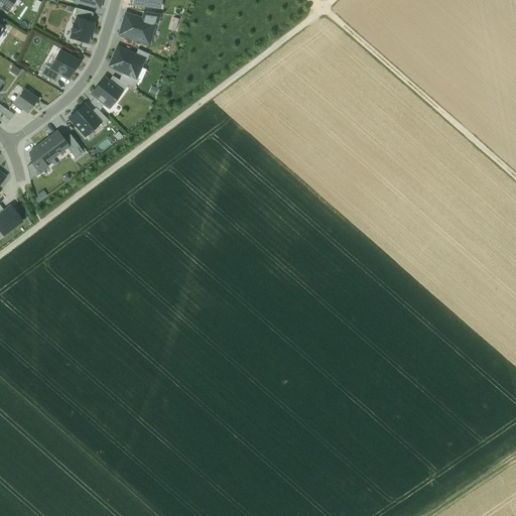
[(0,0),(0,6),(6,11),(13,0),(0,0)]
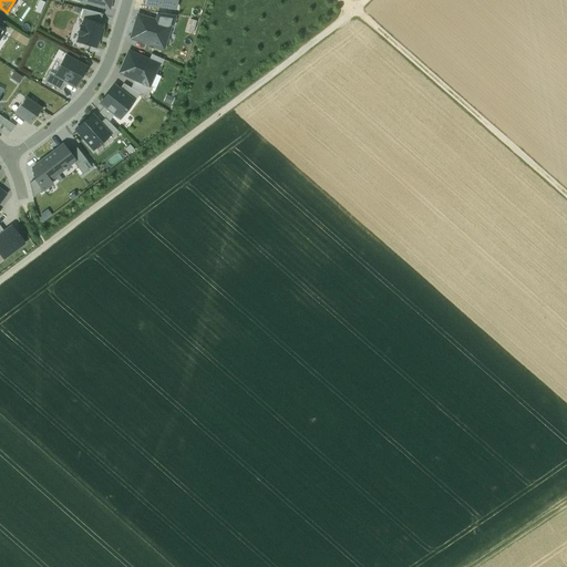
[(80,19),(84,19),(100,23),(102,13),(83,9),(80,19)]
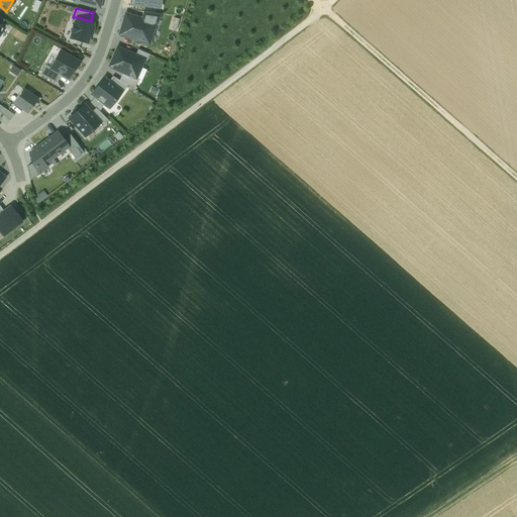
[(143,12),(140,19),(154,23),(158,24),(161,14),(143,12)]
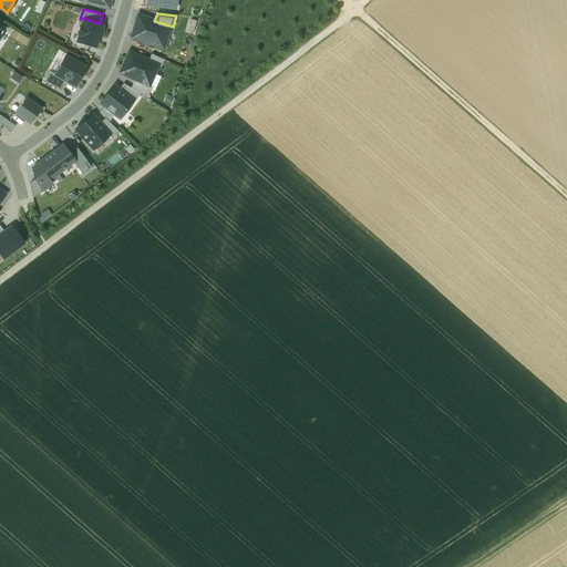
[(169,26),(154,21),(151,20),(150,21),(137,17),(131,38),(163,48),(169,26)]
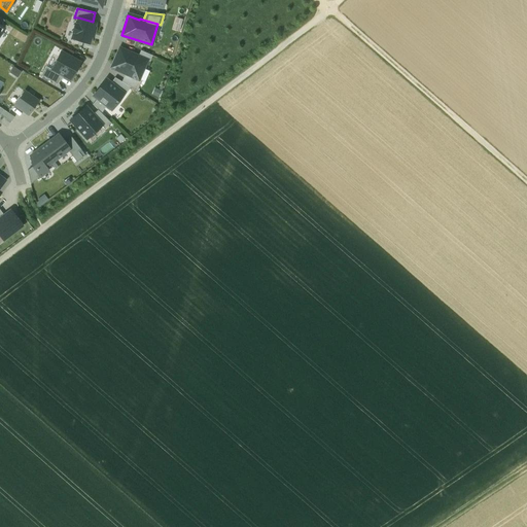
[(93,22),(78,18),(76,25),(74,25),(72,32),(73,32),(71,39),(89,44),(92,34),(94,34),(95,28),(94,28),(95,23),(93,22)]
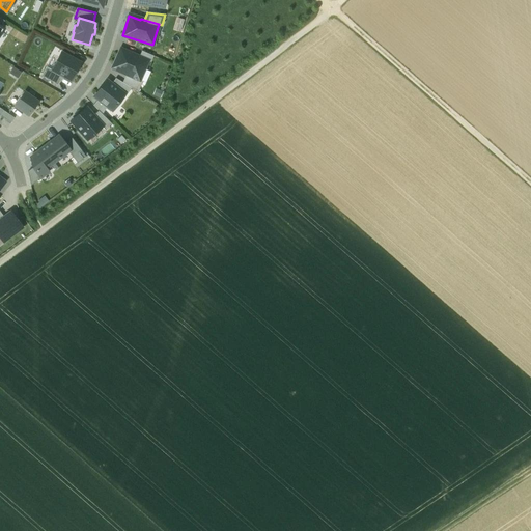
[(139,57),(120,49),(112,68),(126,75),(140,81),(140,80),(148,61),(148,60),(139,57)]
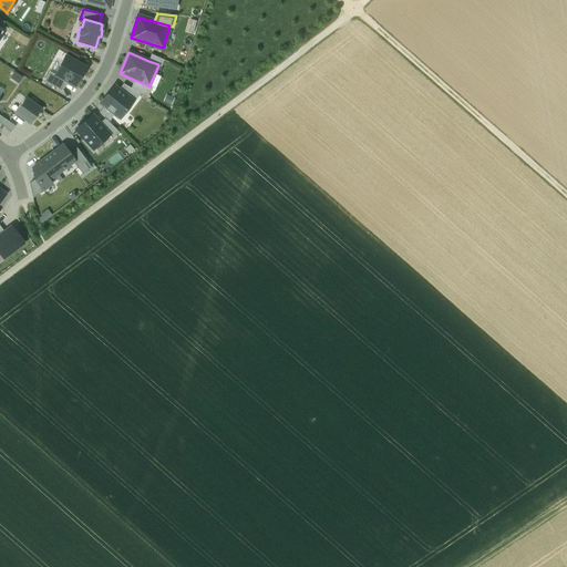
[(152,54),(148,61),(158,64),(158,65),(161,66),(164,60),(152,54)]
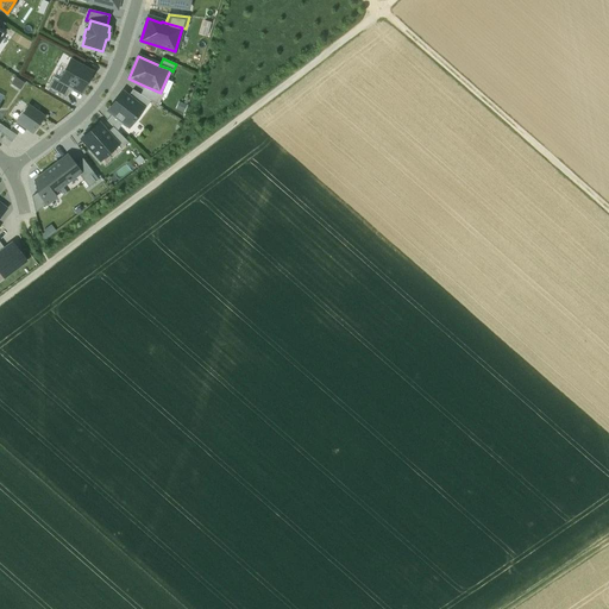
[(70,60),(60,80),(60,81),(71,87),(81,93),(93,73),(70,60)]
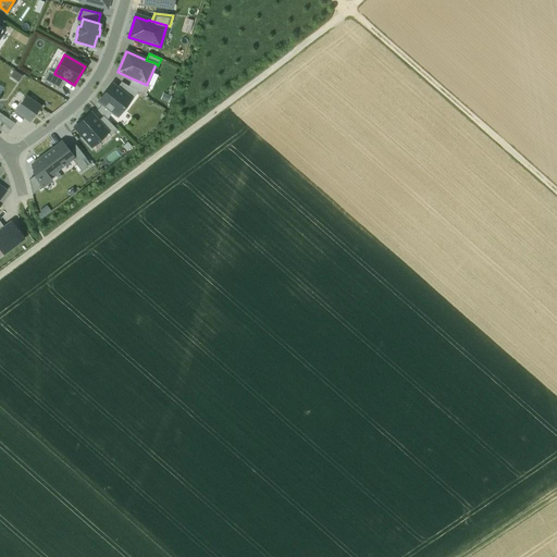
[(54,73),(49,71),(44,81),(60,89),(65,79),(54,74),(54,73)]
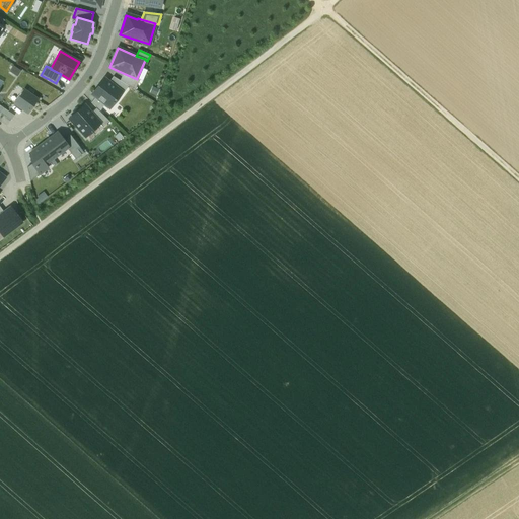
[(137,79),(123,73),(120,81),(129,86),(135,90),(139,79),(137,78),(137,79)]
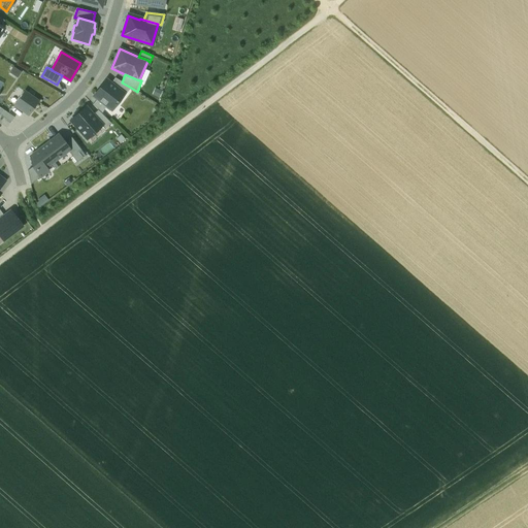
[(124,94),(125,95),(131,88),(122,83),(114,78),(110,84),(124,94)]
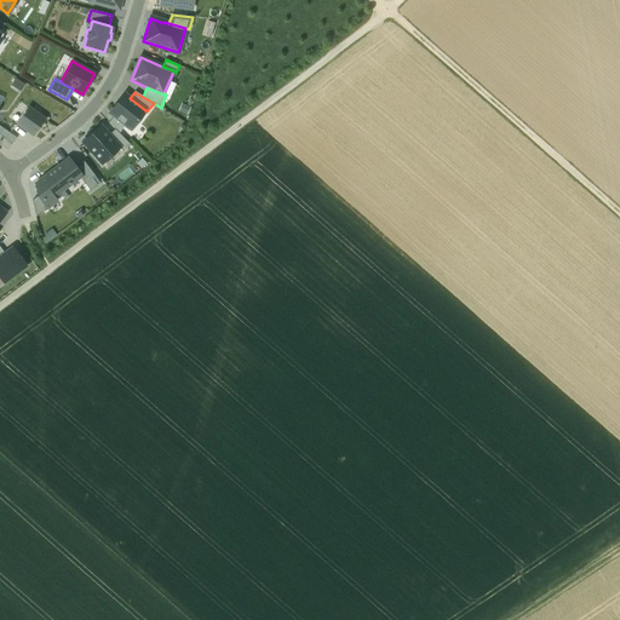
[(130,98),(125,93),(110,113),(114,116),(125,125),(131,130),(137,121),(138,122),(147,112),(145,110),(130,98)]
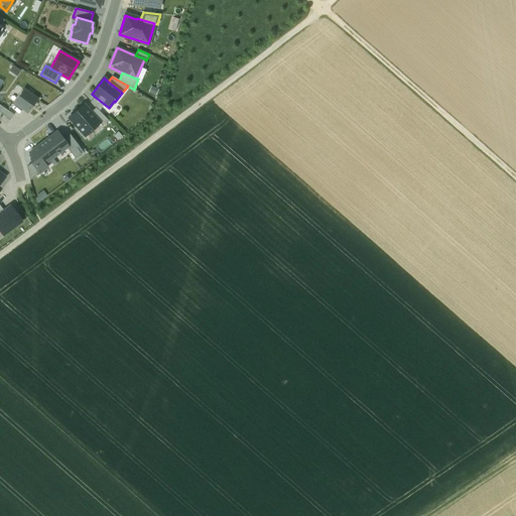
[(37,100),(23,89),(14,103),(28,113),(37,100)]
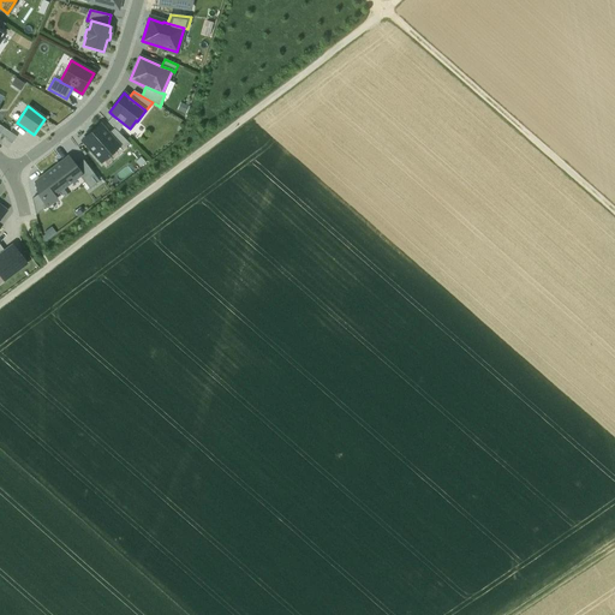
[(124,124),(113,115),(108,121),(114,129),(118,132),(124,124)]
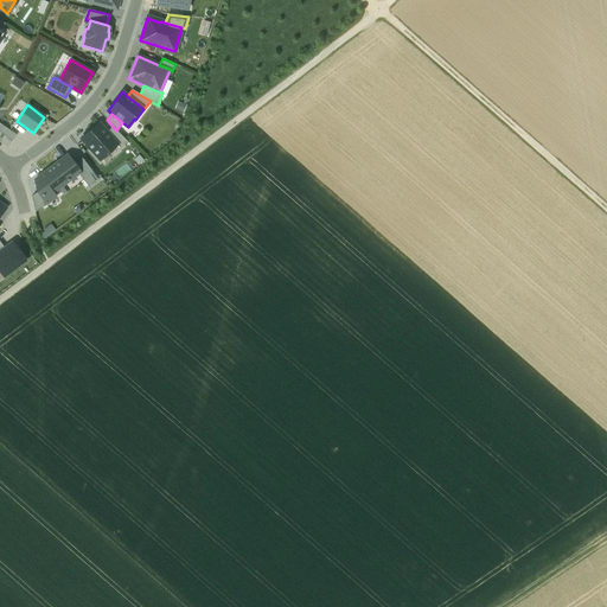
[(107,132),(98,122),(93,128),(91,128),(87,133),(81,139),(100,160),(117,145),(107,132)]
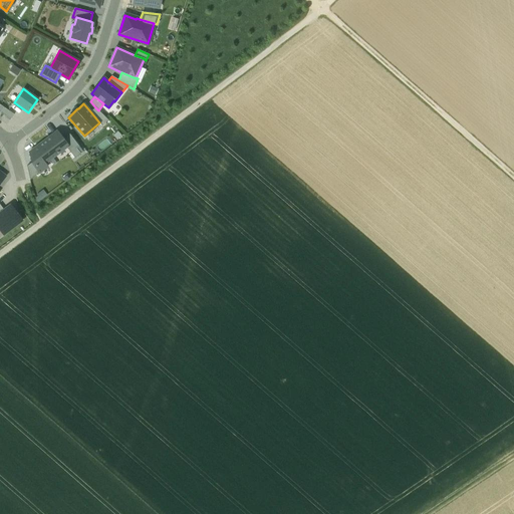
[(14,114),(0,104),(0,111),(10,118),(14,114)]
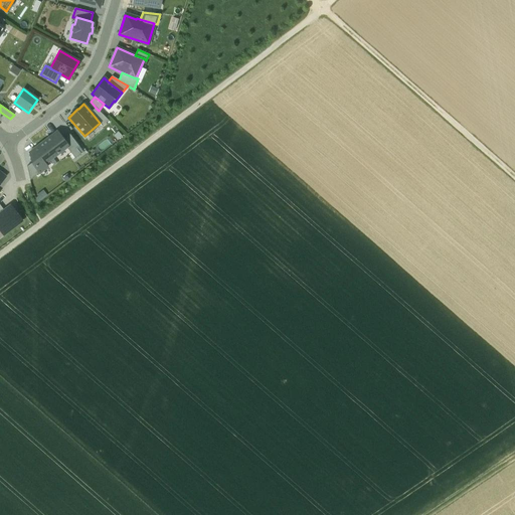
[(100,123),(102,126),(108,120),(99,111),(96,108),(91,112),(100,123)]
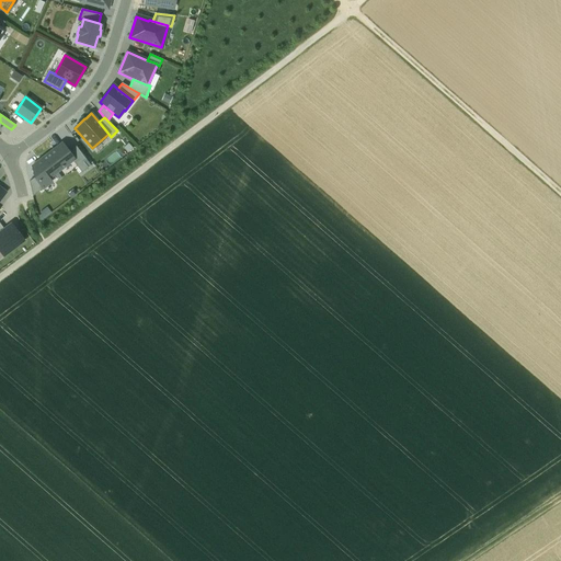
[(68,151),(61,144),(32,165),(35,176),(43,187),(52,181),(48,178),(54,174),(59,180),(60,179),(56,172),(72,160),(73,159),(68,151)]
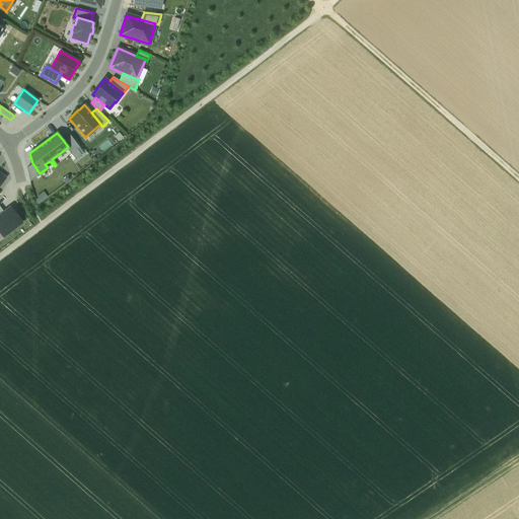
[(67,148),(75,159),(81,155),(77,149),(80,148),(70,135),(63,140),(68,147),(67,148)]
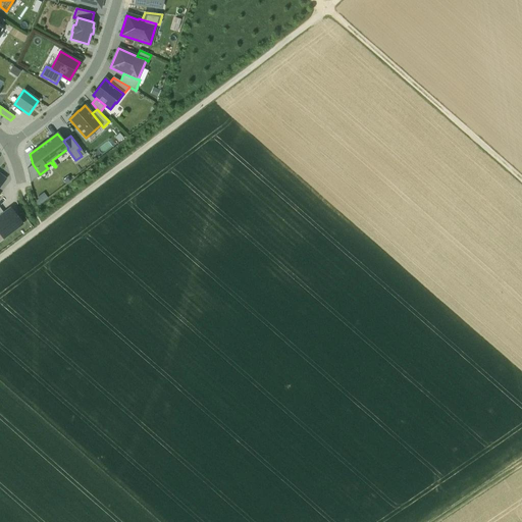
[(33,164),(27,168),(30,183),(40,174),(33,164)]
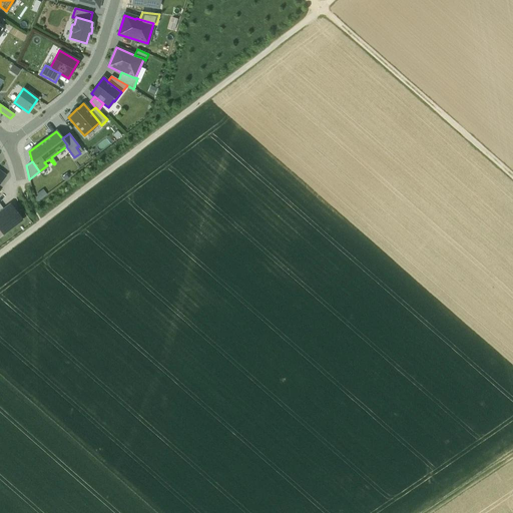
[(21,219),(10,205),(4,210),(0,212),(0,228),(3,233),(21,219)]
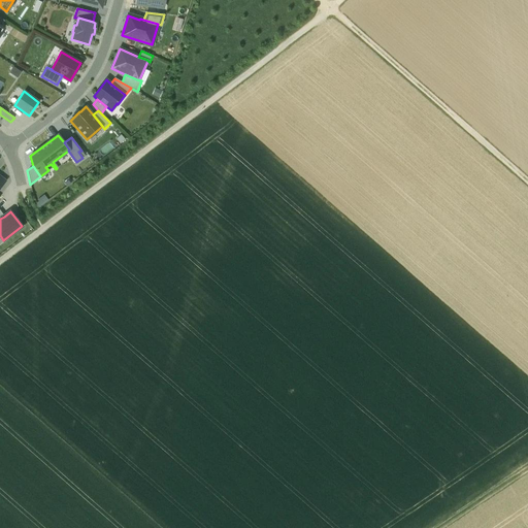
All buildings are outlined.
